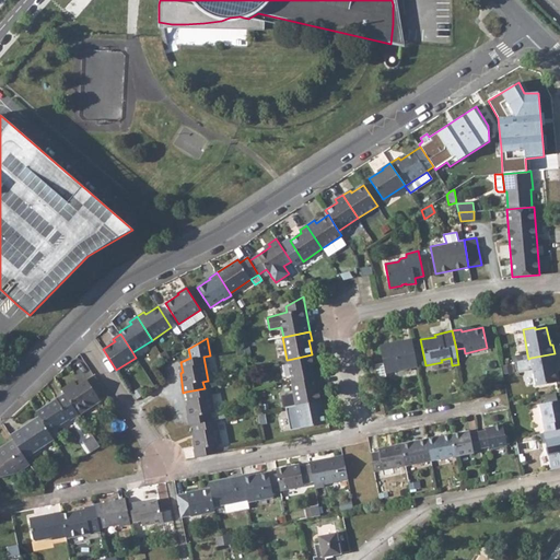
[(383,363),(375,364),(377,378),(386,377),(385,373),(418,368),(412,339),(380,346),(383,363)]
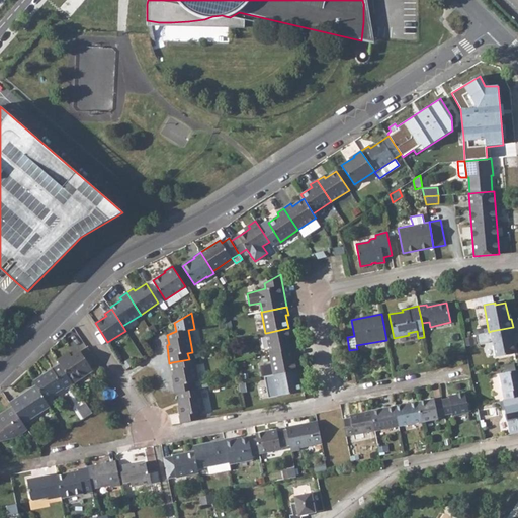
[(513,327),(491,331),(496,356),(515,353),(512,336),(514,335),(513,327)]
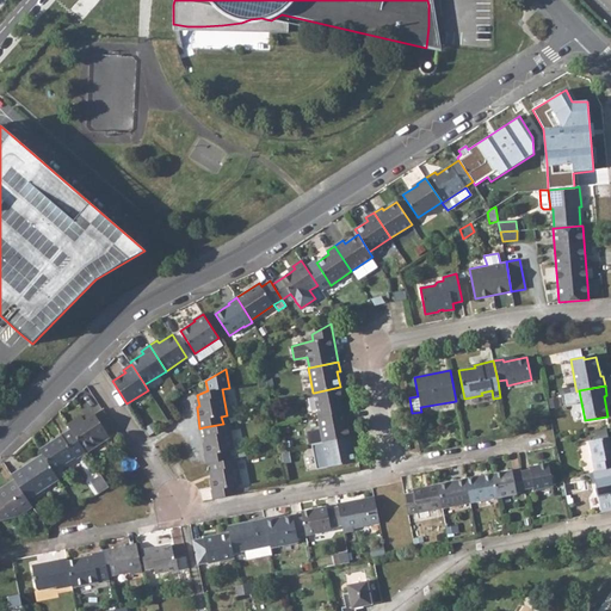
[(340,387),(314,393),(319,417),(349,412),(346,401),(343,402),(340,387)]
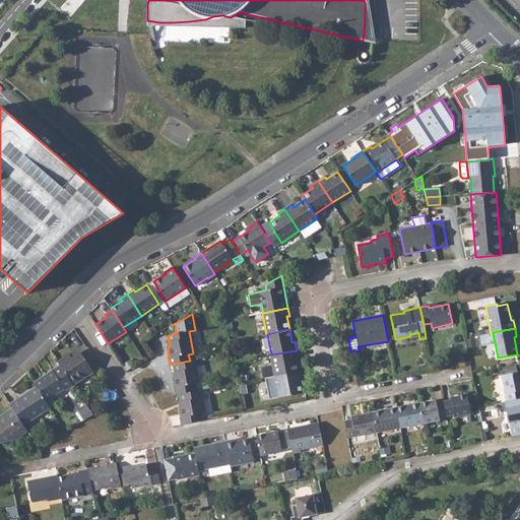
[(69,353),(57,361),(60,365),(73,385),(93,372),(89,367),(96,363),(87,348),(72,359),(69,353)]
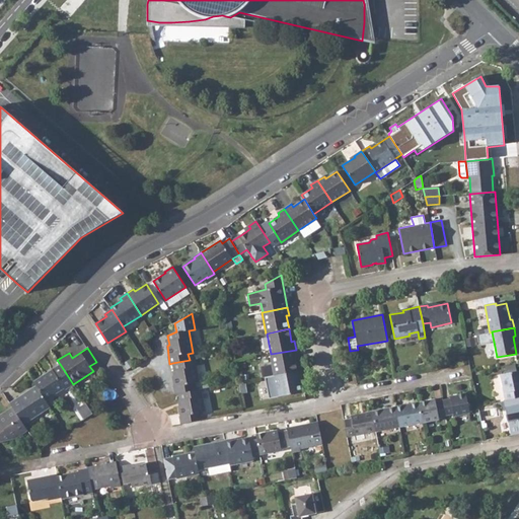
[(271,354),(270,354),(275,375),(297,371),(294,358),(297,357),(296,350),(271,354)]
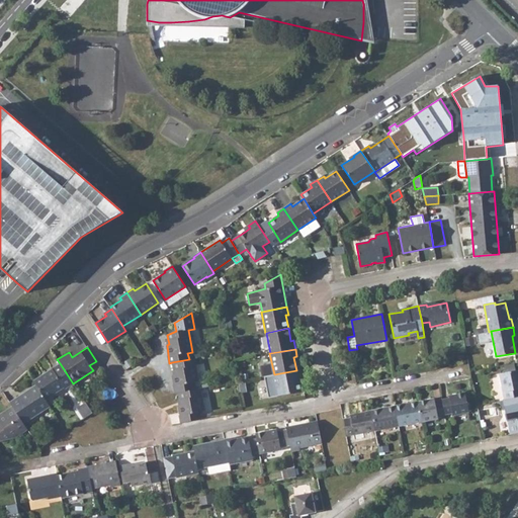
[(189,359),(172,362),(174,370),(175,375),(173,375),(172,375),(175,394),(178,393),(195,390),(193,382),(198,381),(193,358),(189,359)]
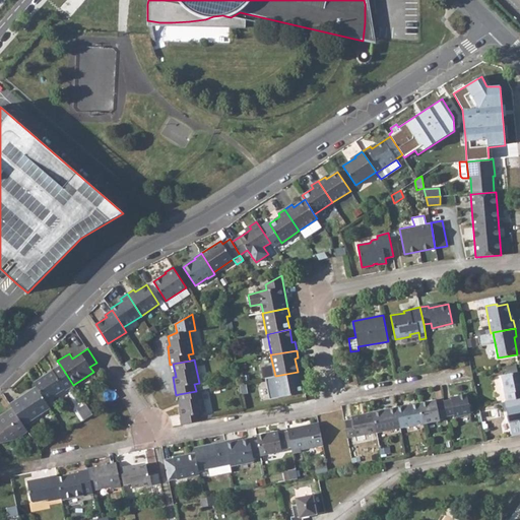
[(60,365),(34,382),(37,386),(46,401),(64,389),(65,390),(73,385),(60,365)]
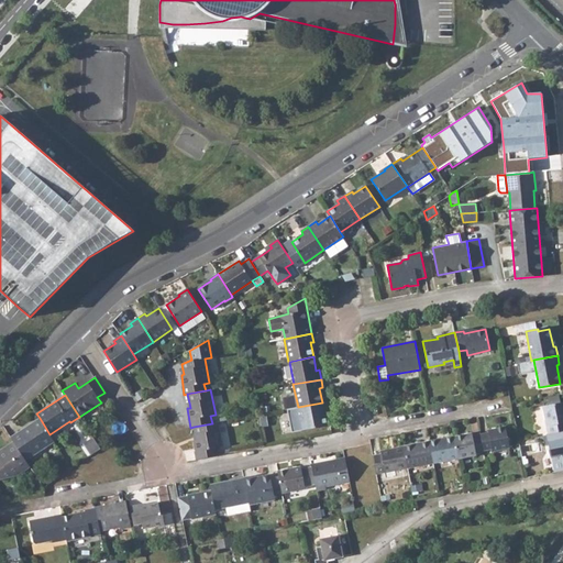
[(322,403),(298,407),(302,430),(327,426),(323,411),(327,411),(326,401),(322,403)]
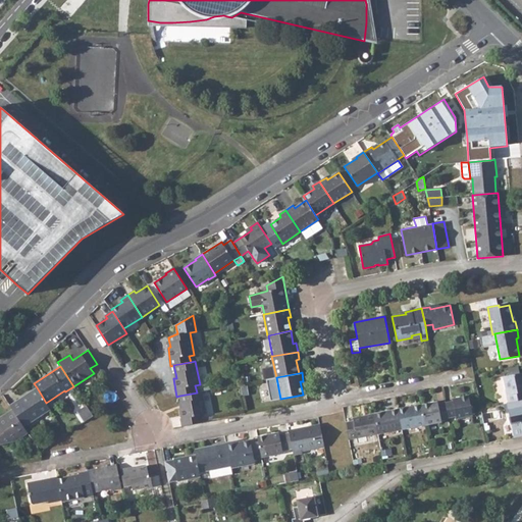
[(521,372),(503,376),(508,403),(521,400),(521,372)]
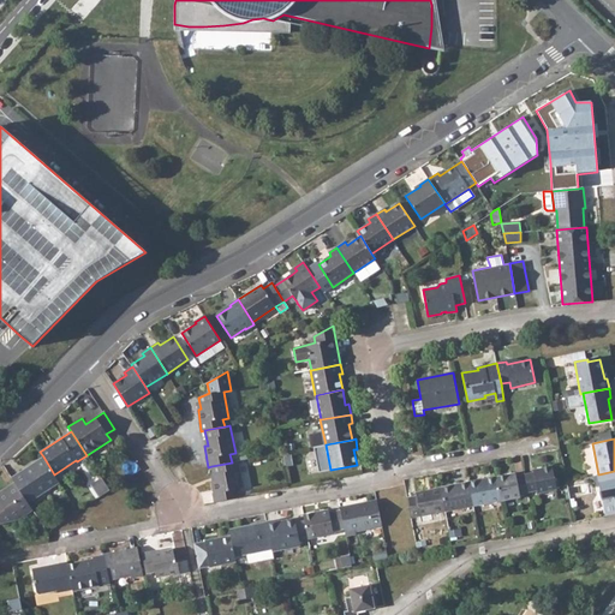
[(23,470),(11,477),(15,482),(28,503),(59,483),(54,475),(43,457),(34,463),(35,465),(24,471),(23,470)]
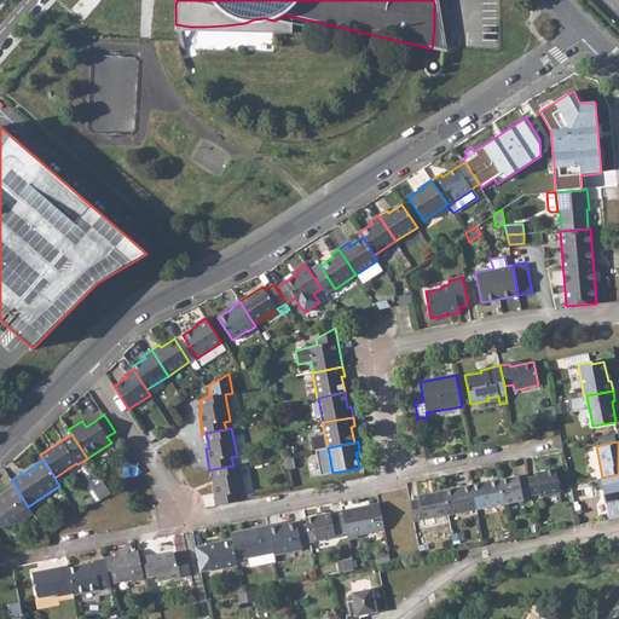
[(233,466),(213,469),(215,478),(215,484),(214,484),(213,484),(215,505),(239,501),(238,492),(244,491),(238,464),(233,466)]
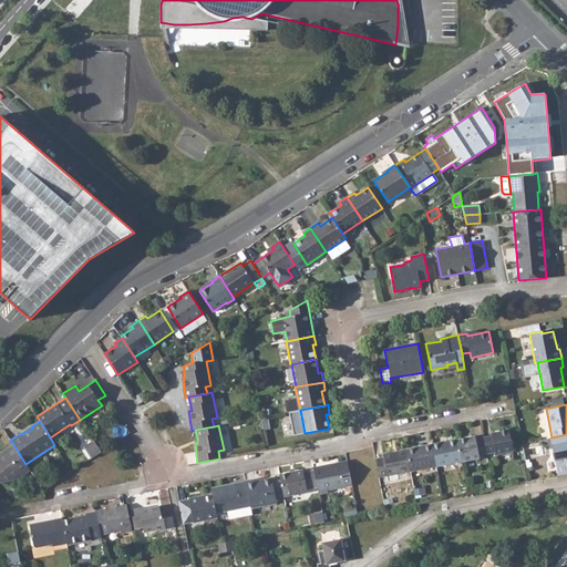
[(492,435),(484,436),(487,454),(495,453),(495,455),(514,452),(509,429),(492,433),(492,435)]
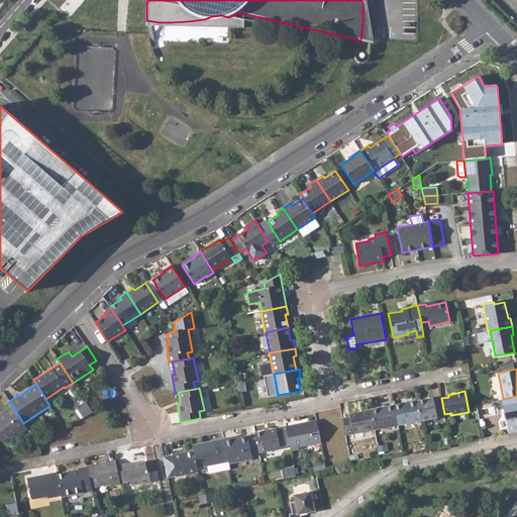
[(516,396),(503,399),(499,400),(500,409),(504,408),(509,433),(516,431),(516,396)]
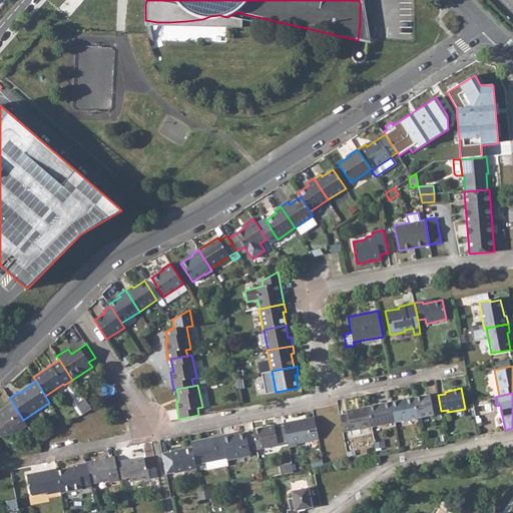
[(430,395),(414,398),(418,417),(418,418),(434,415),(433,412),(441,411),(438,395),(430,397),(430,395)]
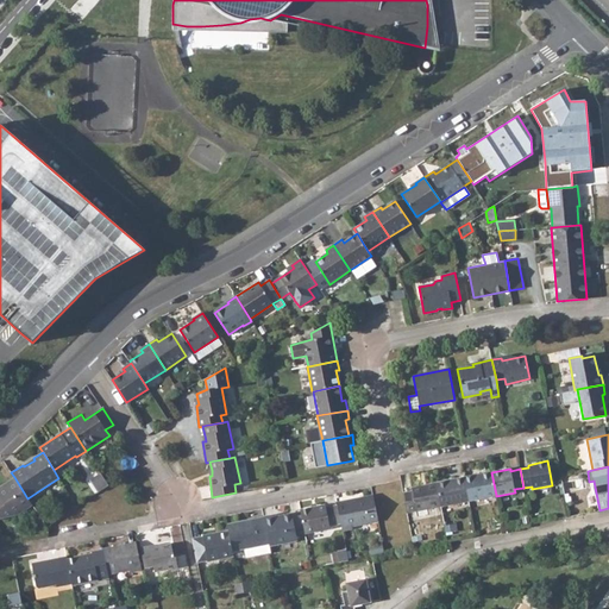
[(491,472),(464,477),(469,501),(496,495),(491,472)]
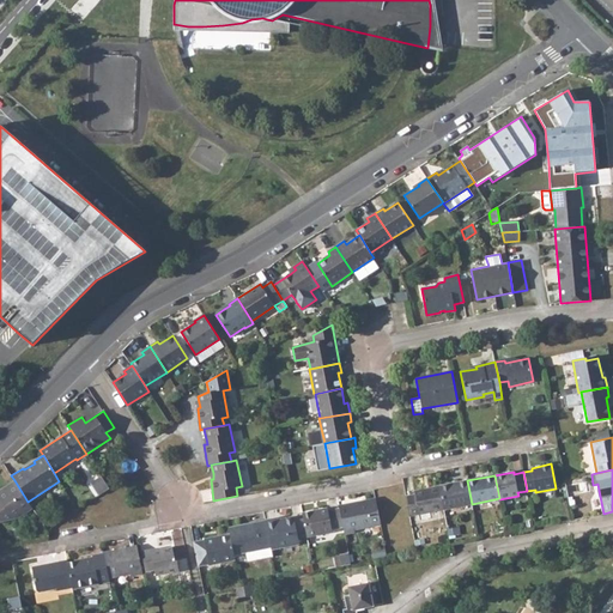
[(101,477),(95,480),(97,483),(95,485),(101,495),(109,489),(101,477)]
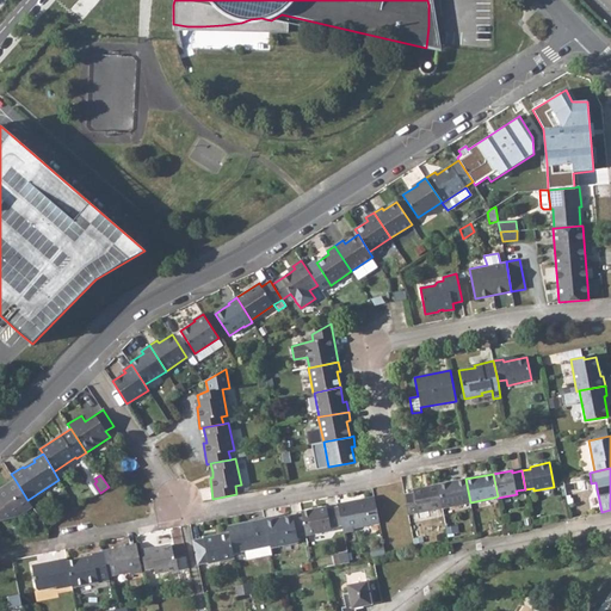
[(0,520),(17,517),(32,507),(28,500),(14,479),(0,488),(0,520)]
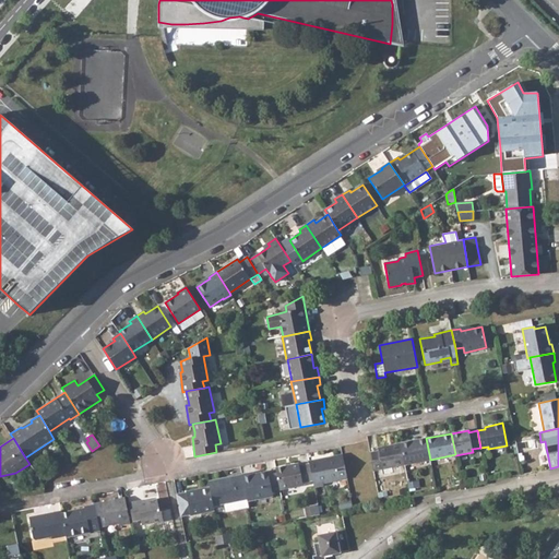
[(426,438),(401,443),(405,465),(430,460),(426,438)]
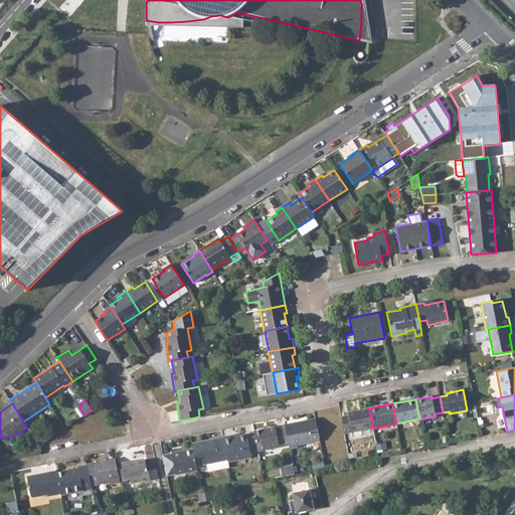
[(348,415),(341,416),(344,434),(351,433),(361,431),(373,428),(369,408),(347,412),(348,415)]
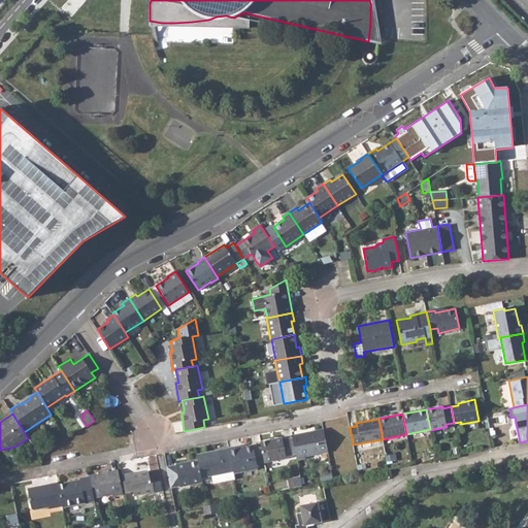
[(324,430),(292,436),(293,438),(296,454),(297,460),(305,459),(305,456),(328,452),(324,430)]
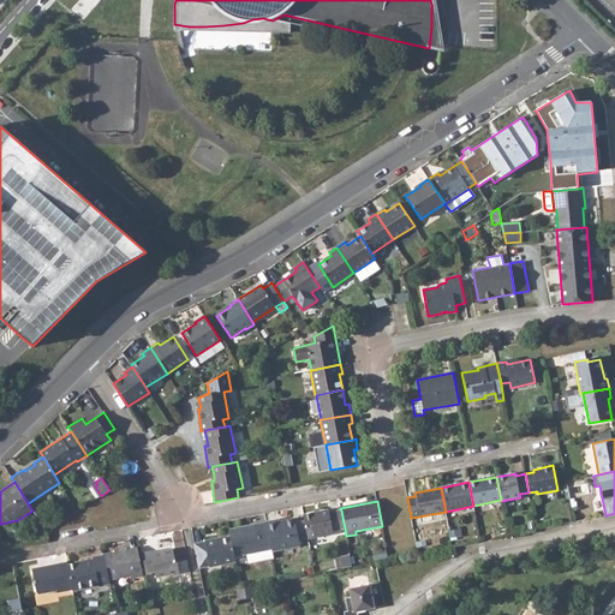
[(329,511),(303,515),(308,538),(333,535),(333,531),(345,529),(341,511),(329,513),(329,511)]
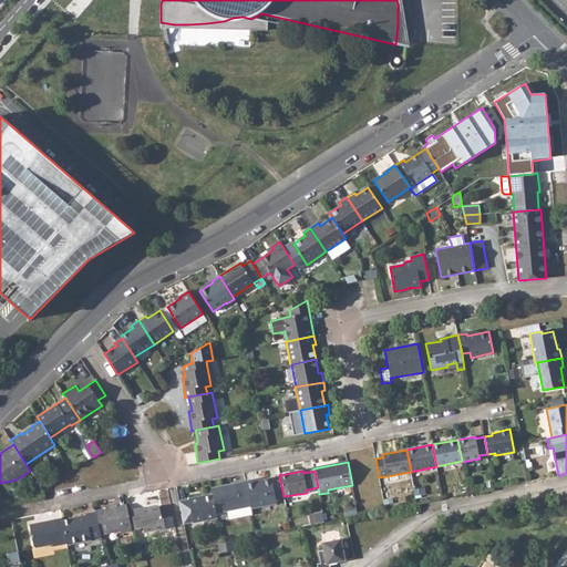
[(255,480),(246,482),(250,506),(251,507),(277,503),(271,478),(255,482),(255,480)]
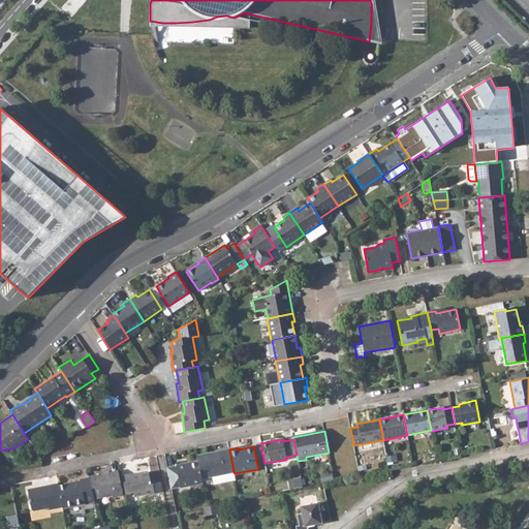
[(229,449),(197,456),(198,461),(203,478),(234,472),(229,449)]
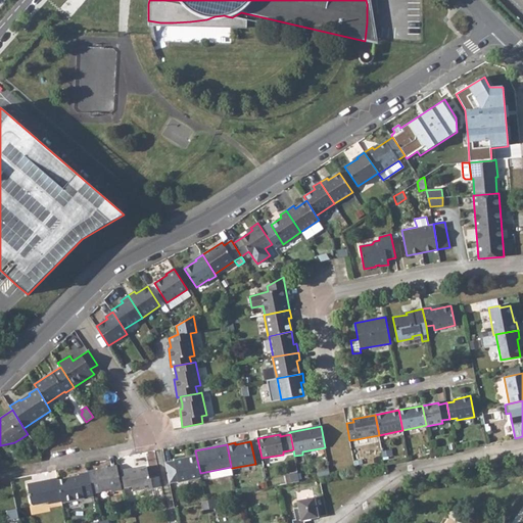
[(196,456),(165,463),(170,483),(201,478),(200,473),(196,456)]
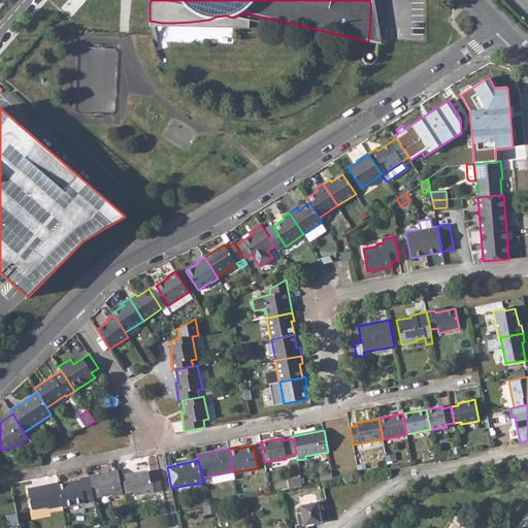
[(118,470),(90,475),(90,476),(94,498),(112,494),(113,496),(123,495),(118,470)]
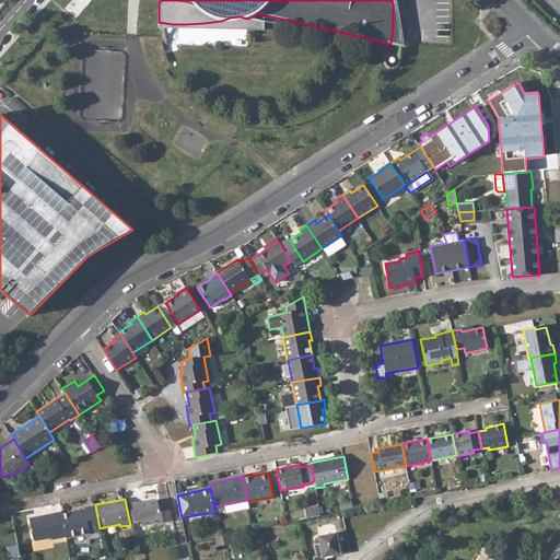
[(139,502),(130,503),(133,522),(141,521),(142,526),(164,522),(162,512),(160,513),(158,500),(139,503),(139,502)]
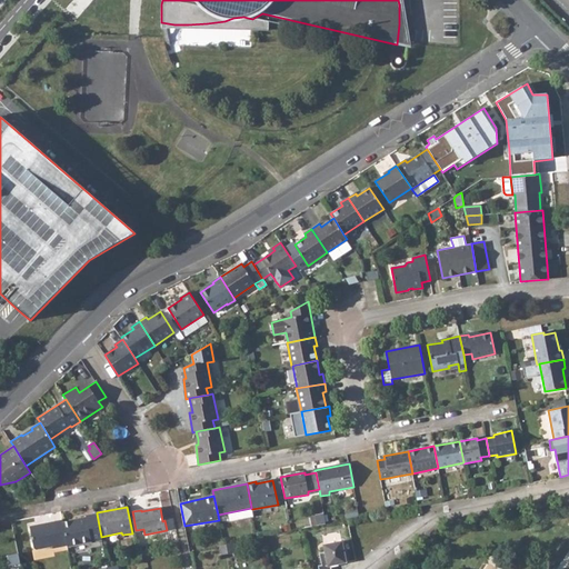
[(87,517),(62,522),(67,546),(68,547),(101,540),(101,537),(97,513),(86,516),(87,517)]
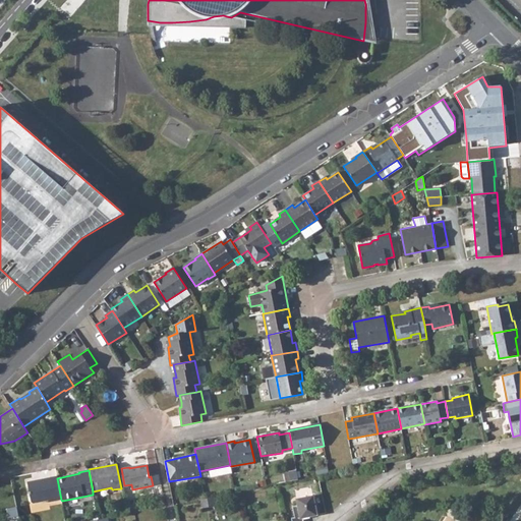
[(289,472),(291,481),(298,479),(296,470),(289,472)]
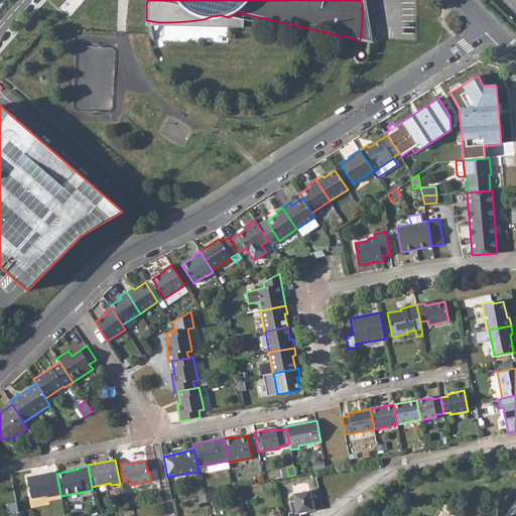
[(56,471),(27,478),(30,497),(33,499),(47,496),(48,497),(60,495),(56,474),(56,471)]
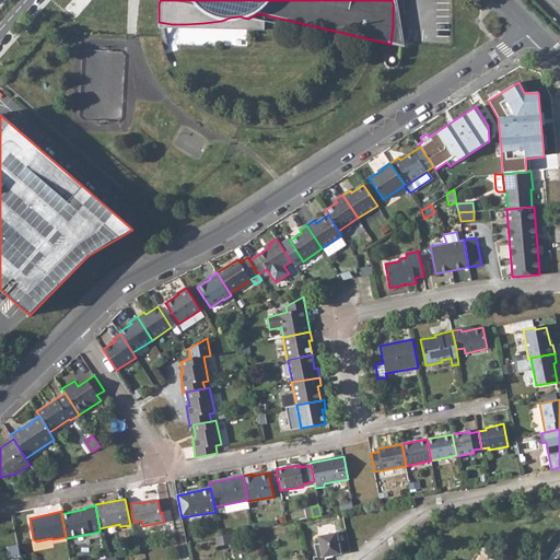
[(319,533),(335,532),(335,524),(318,525),(319,533)]
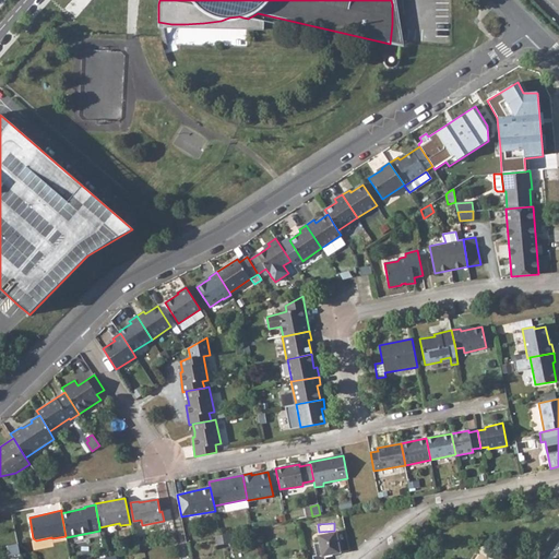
[(336,532),(318,535),(320,543),(314,544),(317,555),(312,556),(313,558),(325,558),(325,556),(341,552),(336,532)]
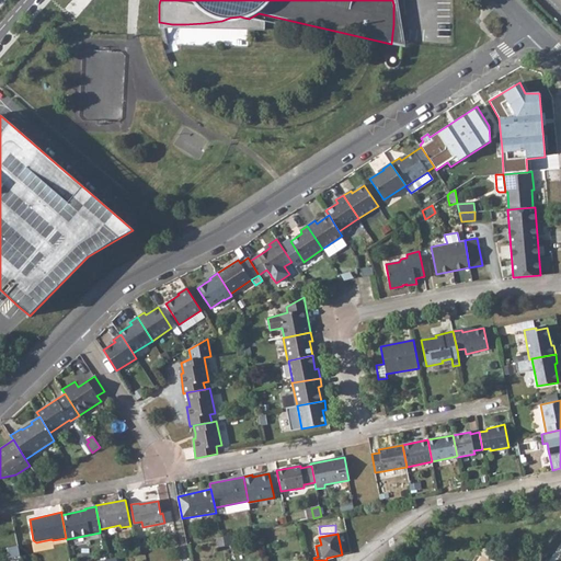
[(20,556),(19,546),(7,548),(10,558),(20,556)]
